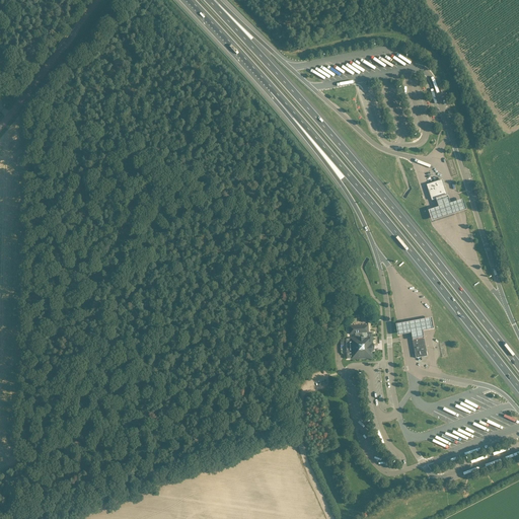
[(402,65),(404,62),(393,55),(391,57),(402,65)]
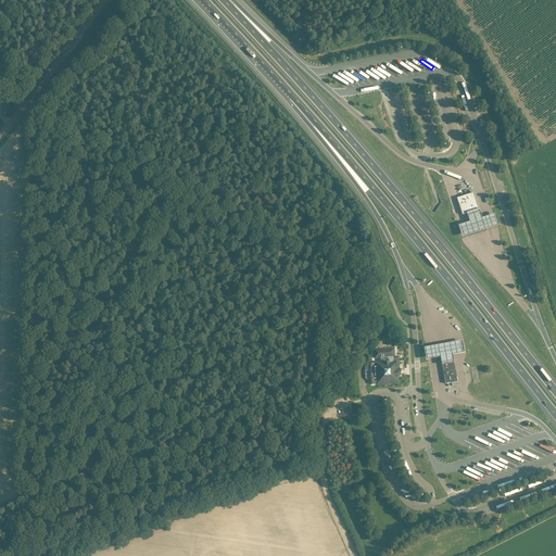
[(356,73),(355,76),(367,84),(369,80),(356,73)]
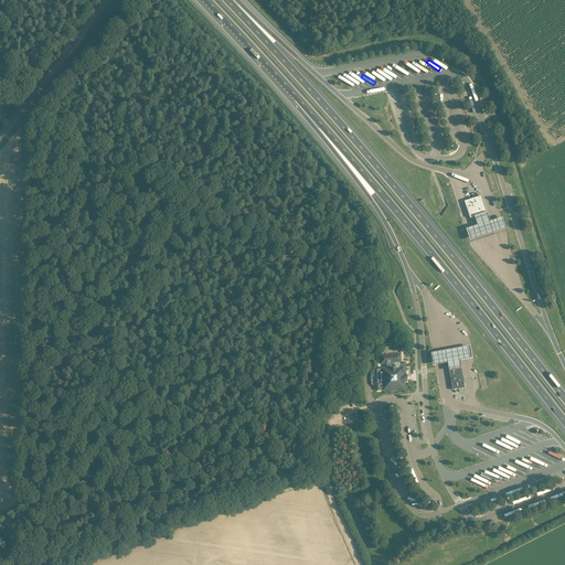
[(476,220),(477,220),(487,215),(488,215),(488,214),(483,202),(482,200),(470,203),(475,217),(476,220)]
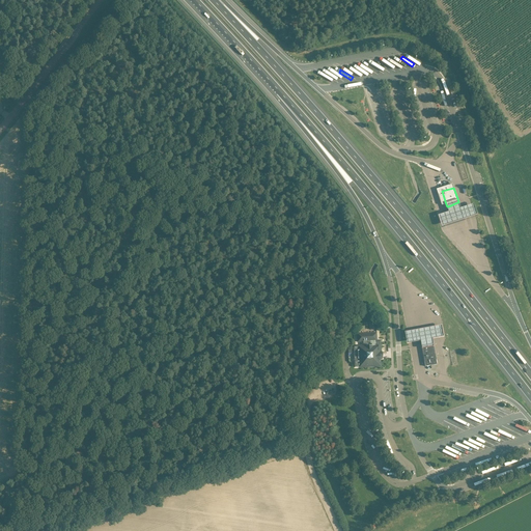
[(458,202),(447,206),(449,213),(439,217),(443,227),(477,216),(474,205),(460,210),(458,202)]
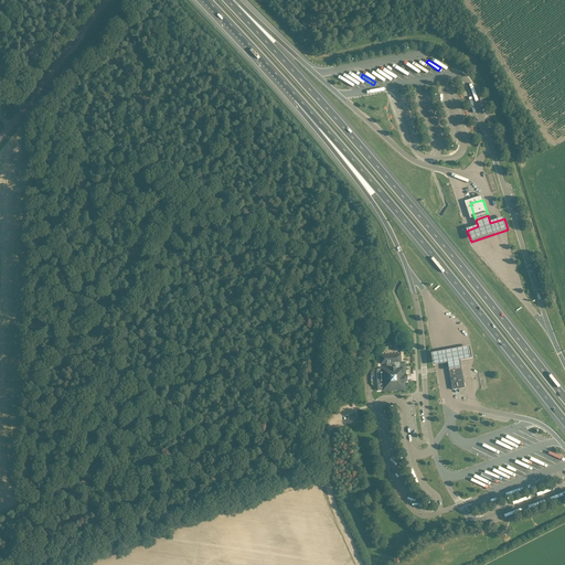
[(470,348),(432,354),(434,368),(449,364),(450,369),(459,368),(459,365),(461,365),(461,361),(471,359),(470,348)]
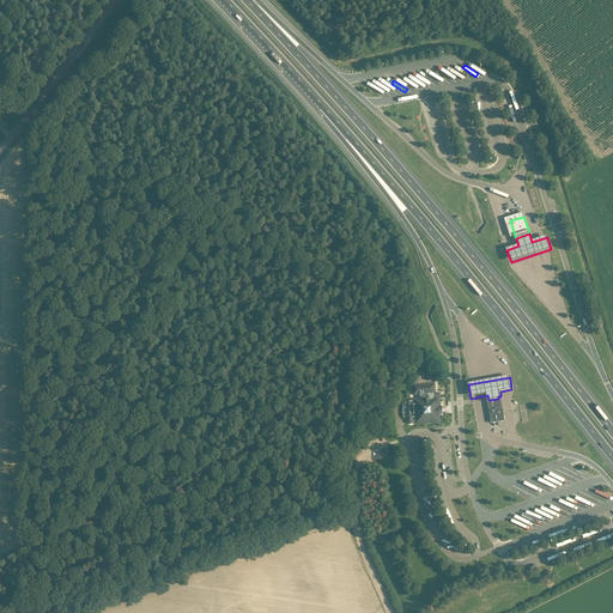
[(408,401),(410,423),(410,424),(414,424),(414,425),(441,424),(439,416),(441,416),(441,406),(439,393),(436,393),(435,384),(412,386),(412,396),(417,395),(417,399),(413,399),(413,400),(408,401)]
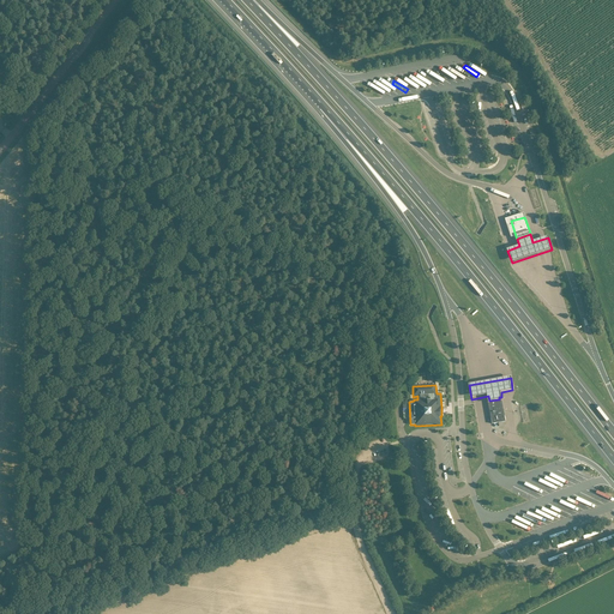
[(488,401),(488,403),(491,415),(492,423),(505,421),(501,401),(501,399),(500,399),(488,401)]
